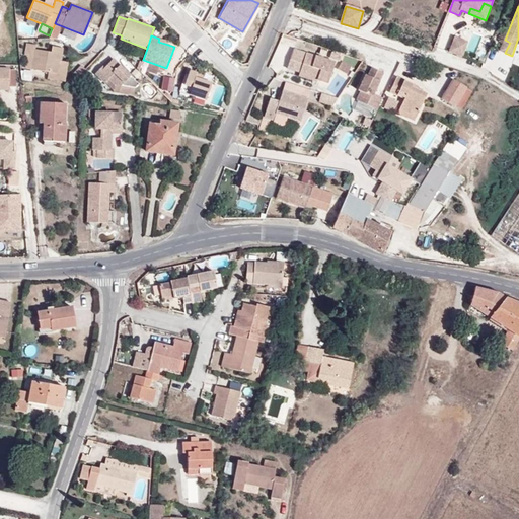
[(454,38),(449,53),(462,57),(467,43),(454,38)]
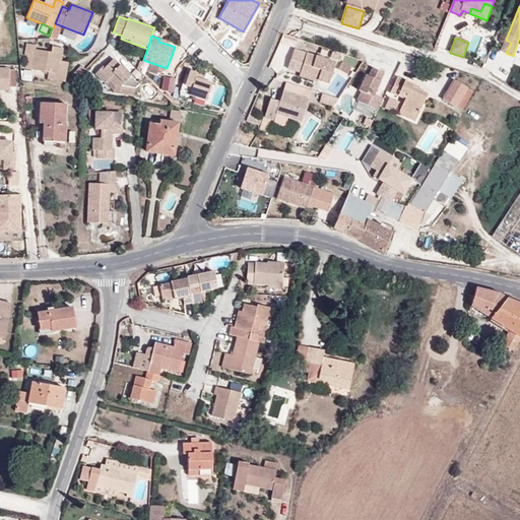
[(511,43),(506,40),(501,51),(506,53),(511,43)]
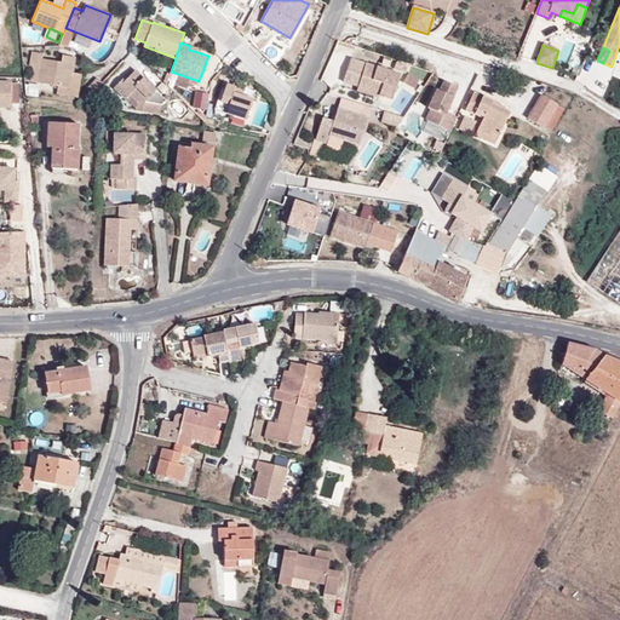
[(42,55),(32,52),(29,67),(33,67),(30,81),(36,82),(61,86),(69,89),(72,72),(74,64),(74,58),(62,56),(61,62),(41,58),(42,55)]
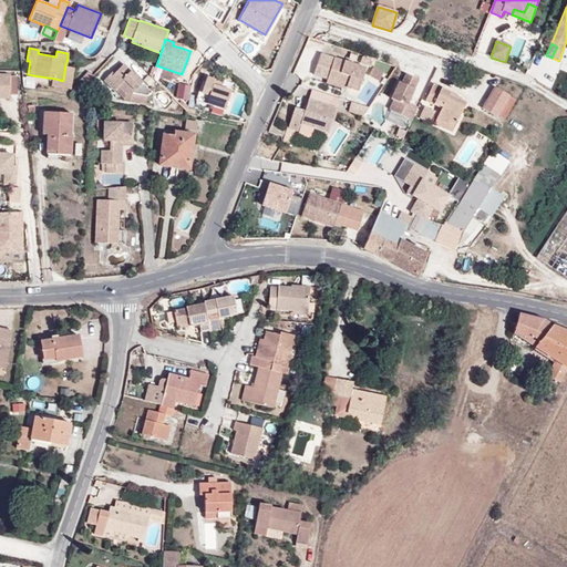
[(347,85),(347,86),(359,91),(366,68),(320,53),(313,74),(327,79),(347,85)]
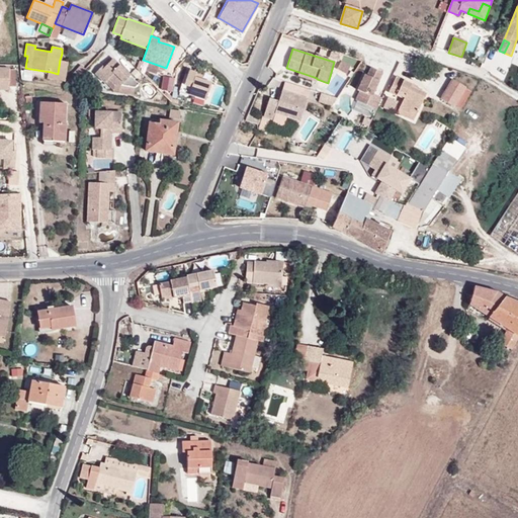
[(342,54),(332,51),(330,59),(340,62),(342,54)]
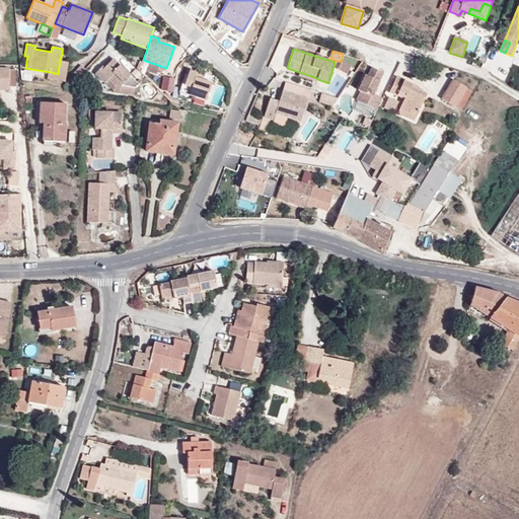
[(139,84),(113,59),(103,68),(101,67),(95,73),(104,82),(108,78),(115,84),(136,87),(139,84)]
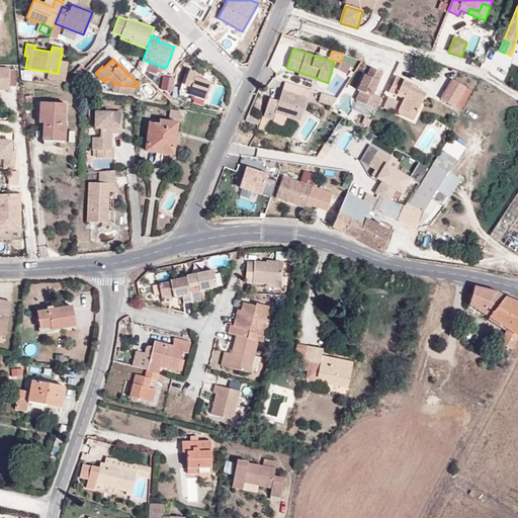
[(67,61),(60,60),(58,74),(51,72),(49,78),(63,81),(67,61)]
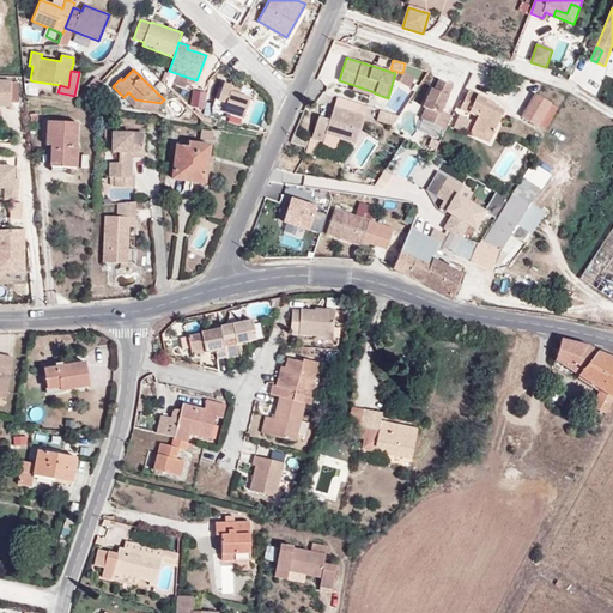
[(416,79),(405,73),(400,83),(411,89),(416,79)]
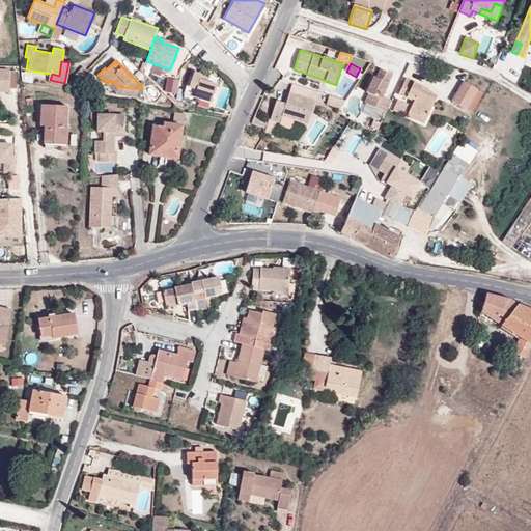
[(0,91),(16,91),(16,72),(0,71),(0,91)]
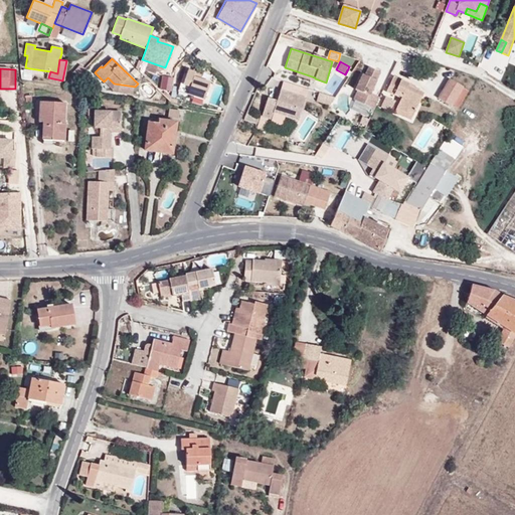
[(210,82),(200,78),(193,76),(194,72),(188,69),(183,84),(190,87),(188,95),(204,100),(210,82)]
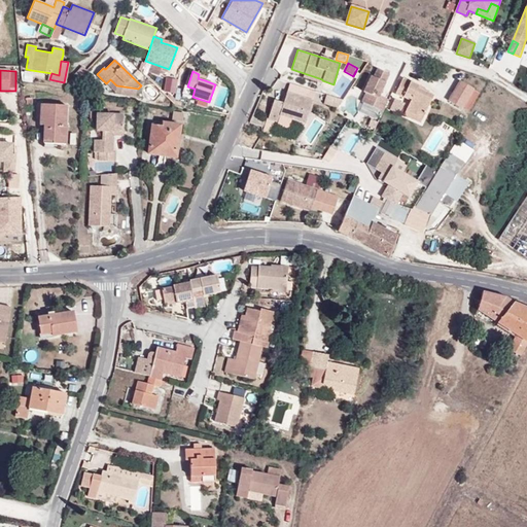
[(378,99),(387,77),(376,72),(372,81),(370,80),(362,95),(364,96),(361,104),(382,114),(387,103),(378,99)]
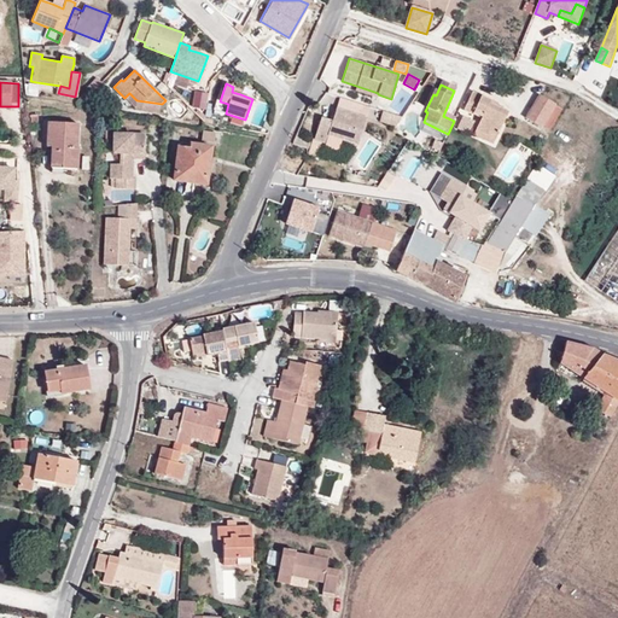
[(377,97),(378,94),(378,93),(356,86),(355,89),(377,97)]
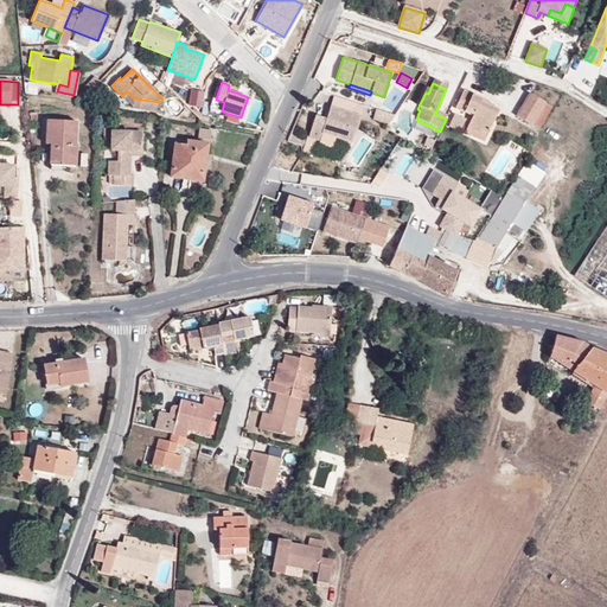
[(204,107),(206,91),(193,89),(191,104),(204,107)]
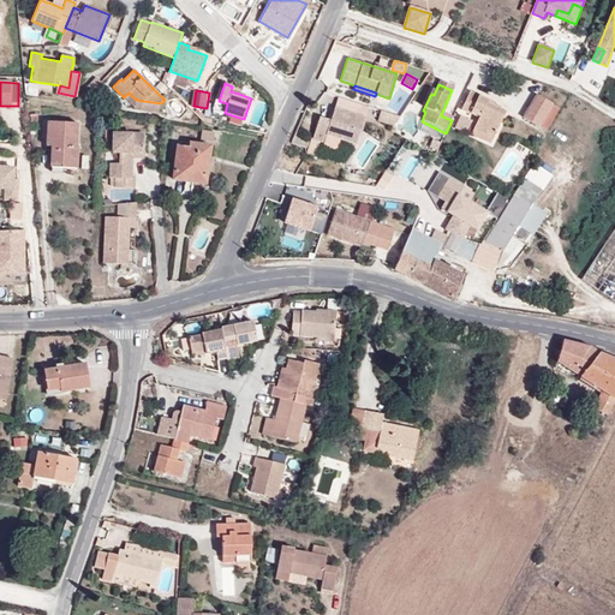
[(495,136),(506,113),(488,103),(489,101),(470,91),(461,111),(470,115),(472,111),(482,114),(479,119),(475,130),(487,136),(488,132),(495,136)]
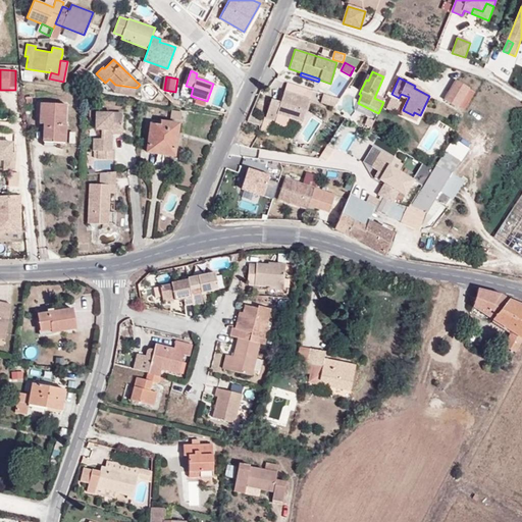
[(469,88),(456,81),(444,100),(457,108),(459,106),(468,90),(469,88)]
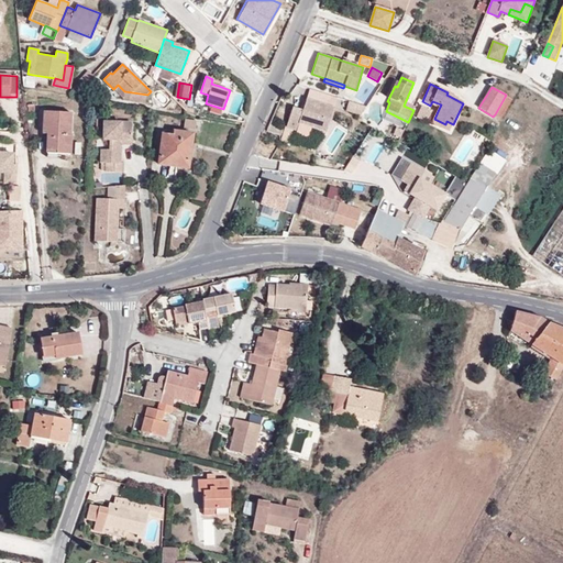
[(338,98),(309,89),(306,99),(334,108),(338,98)]
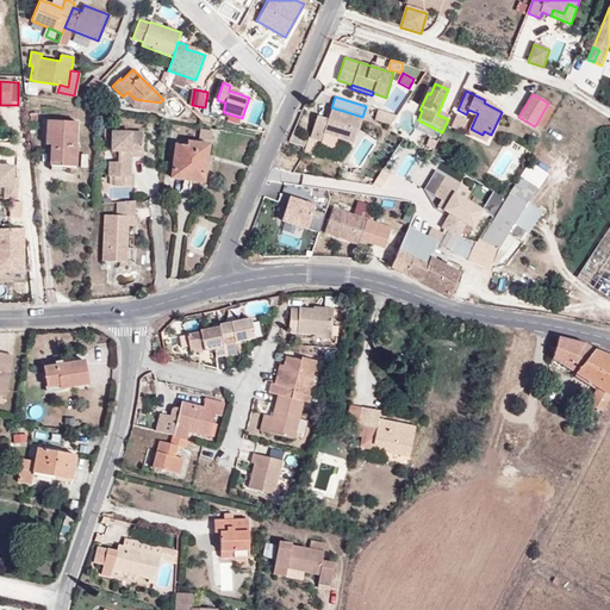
[(553,109),(547,105),(536,124),(542,128),(553,109)]
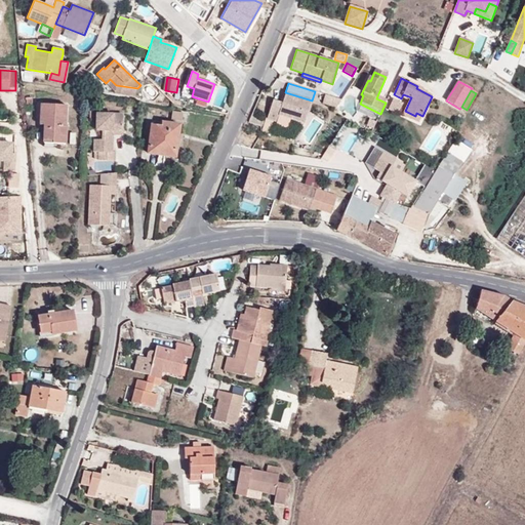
[(312,101),(285,92),(282,103),(273,99),(267,119),(277,122),(279,115),(304,124),(312,101)]
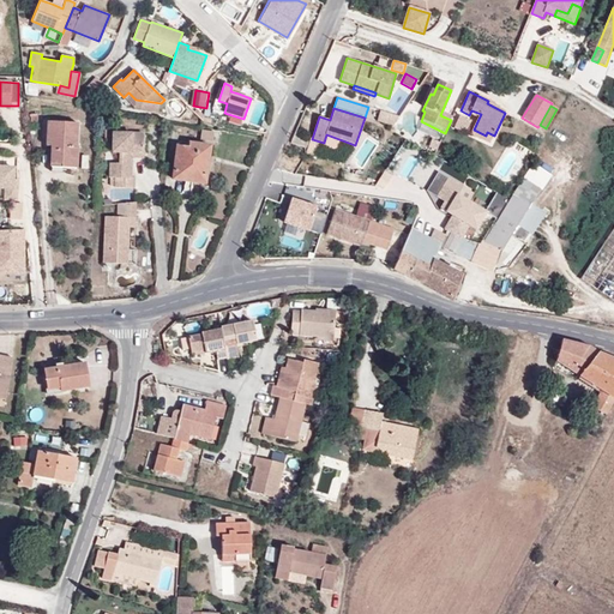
[(393,127),(399,116),(380,112),(378,121),(393,127)]
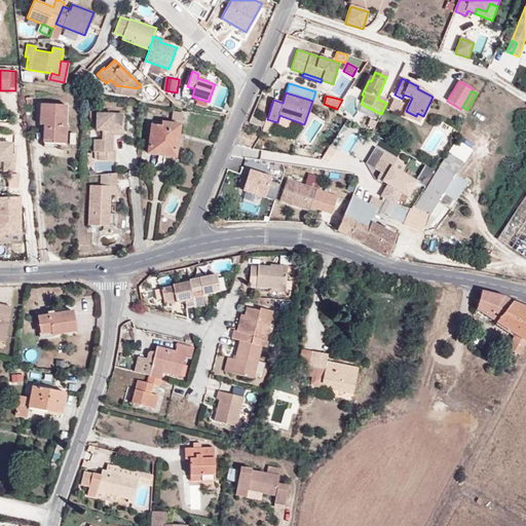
[(389,110),(398,114),(402,106),(393,102),(389,110)]
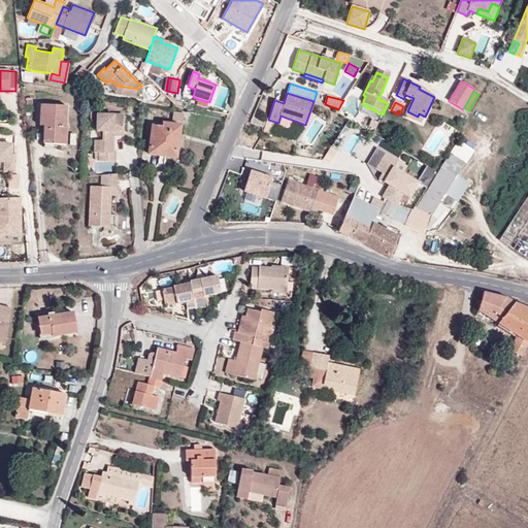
[(53,143),(66,144),(67,125),(65,125),(66,105),(41,104),(39,125),(44,125),(43,140),(53,140),(53,143)]
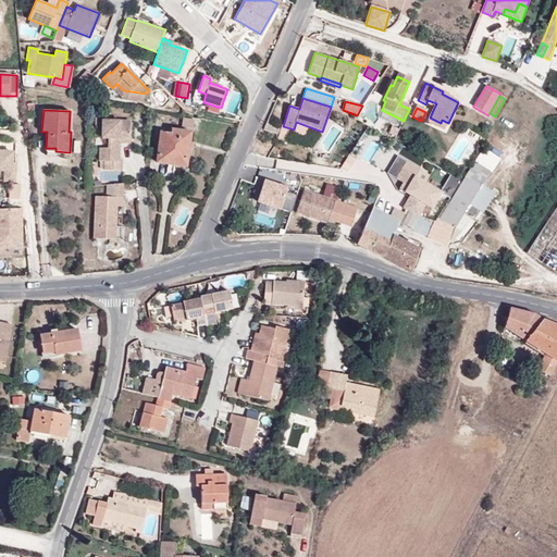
[(97,114),(96,126),(102,126),(102,121),(106,121),(106,114),(97,114)]
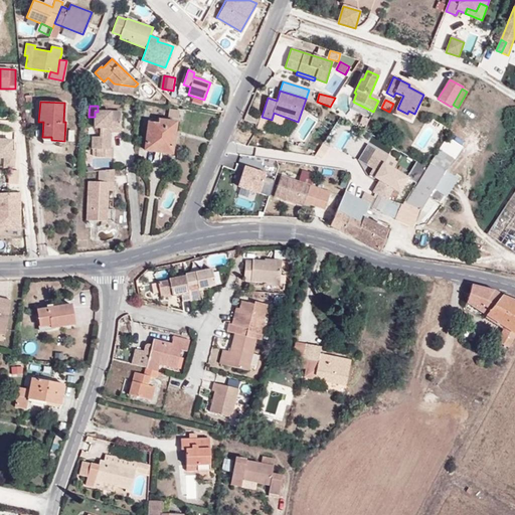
[(180,111),(169,109),(168,117),(178,119),(180,111)]
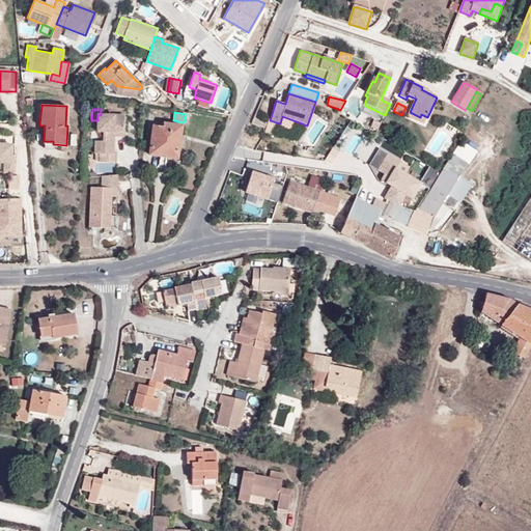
[(420,117),(410,112),(408,115),(424,123),(427,117),(421,114),(420,117)]
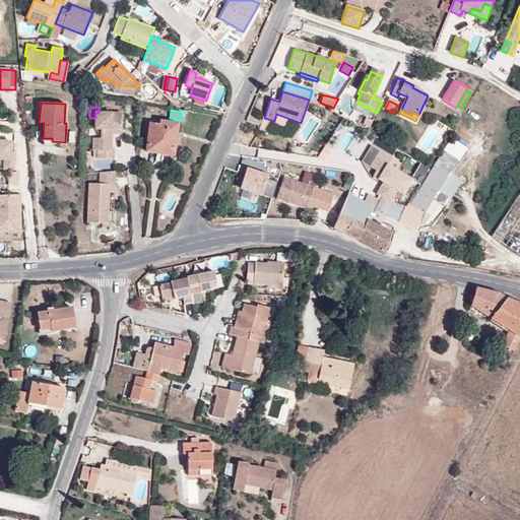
[(92,149),(93,149),(98,149),(98,156),(98,158),(114,158),(113,149),(111,149),(112,133),(112,128),(121,129),(122,113),(99,113),(95,113),(95,118),(95,128),(102,128),(102,138),(93,138),(92,149)]
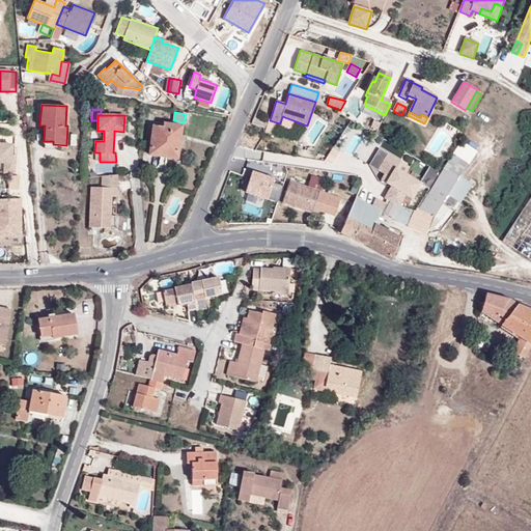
[(154,127),(149,148),(178,152),(182,127),(164,123),(164,128),(154,127)]
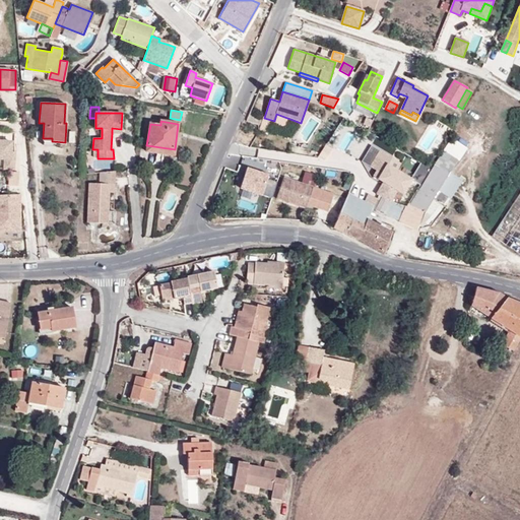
[(452,138),(444,151),(459,161),(467,148),(452,138)]
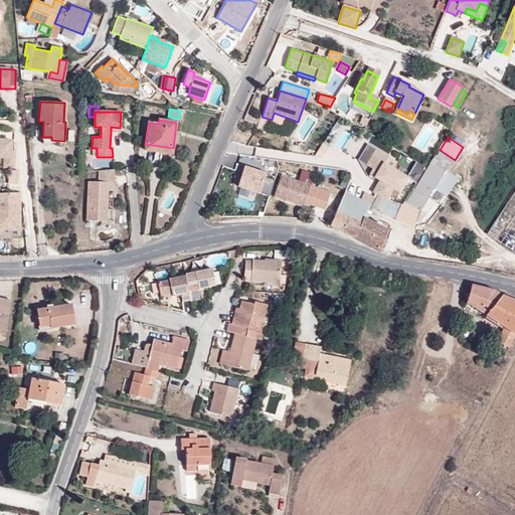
[(0,138),(0,157),(5,158),(5,167),(15,167),(16,139),(0,138)]
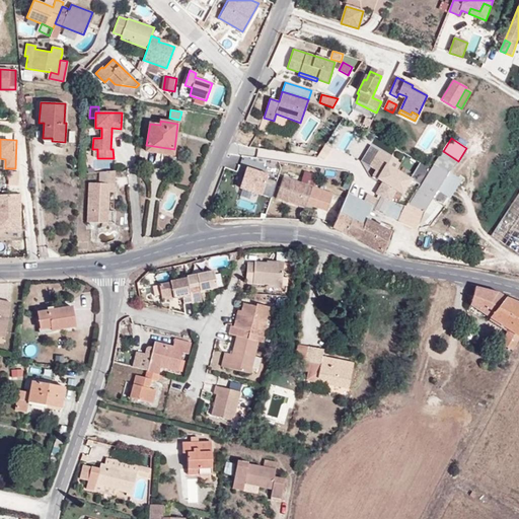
[(174,149),(146,145),(146,151),(173,155),(174,149)]
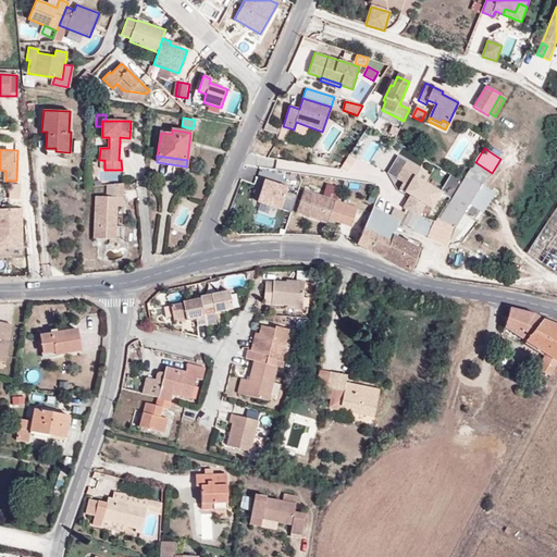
[(415,177),(420,169),(407,161),(396,178),(404,183),(400,189),(412,197),(411,199),(409,198),(404,208),(418,214),(419,215),(424,207),(419,203),(421,201),(432,208),(441,193),(415,177)]
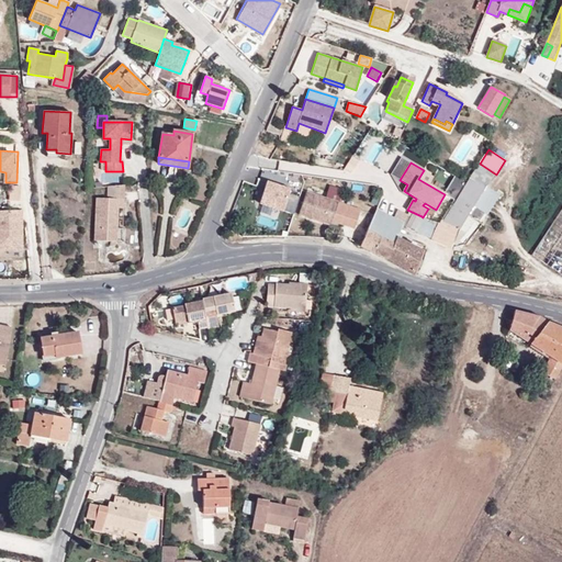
[(470,179),(484,188),(494,173),(480,164),(470,179)]
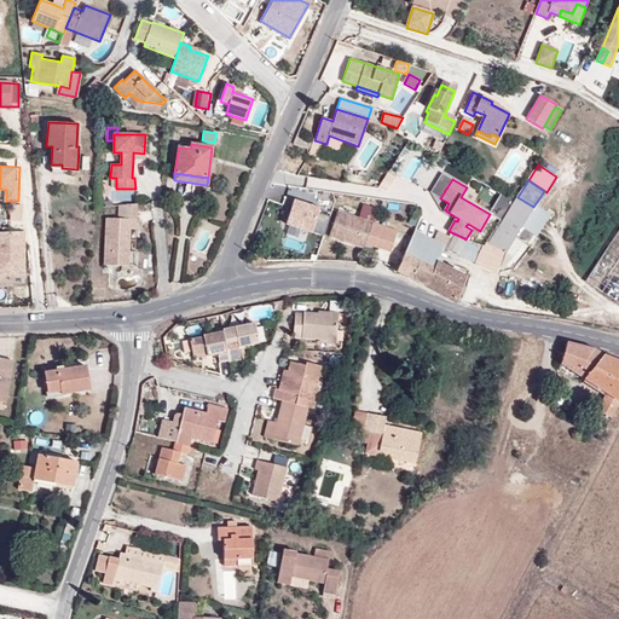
[(497,266),(505,253),(533,207),(518,197),(501,225),(499,225),(489,243),(487,243),(485,247),(466,239),(464,238),(463,238),(451,233),(447,238),(444,247),(444,248),(456,254),(493,272),(497,266)]
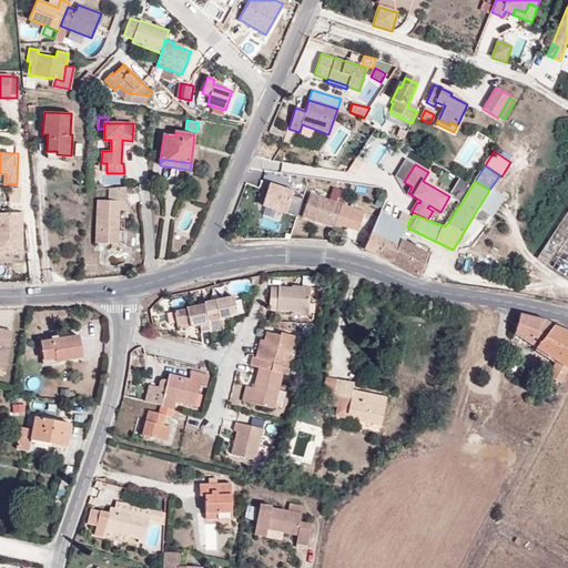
[(270,184),(262,205),(285,213),(292,192),(270,184)]
